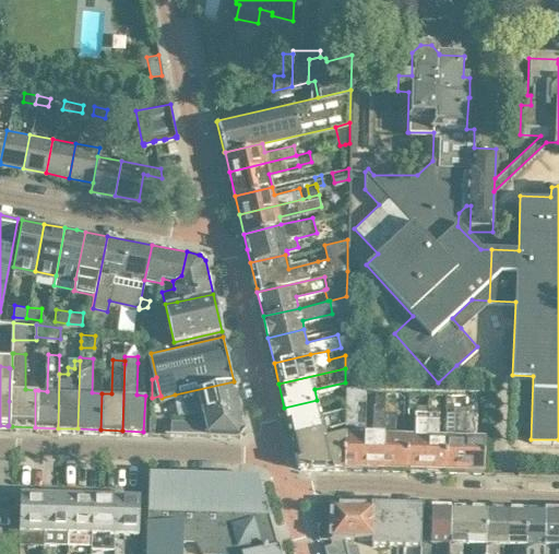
[(202,412),(239,403),(234,381),(175,395),(179,413),(202,412)]
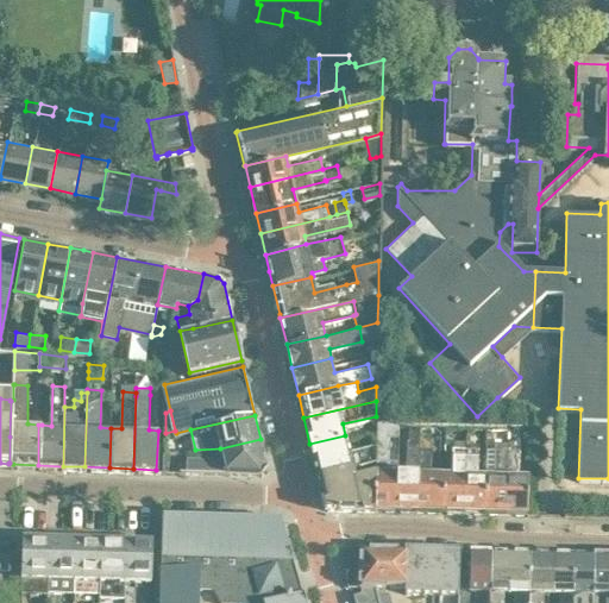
[(376,419),(376,444),(375,459),(375,506),(383,506),(385,508),(393,508),(395,506),(396,506),(397,471),(388,471),(389,445),(389,419),(376,419)]
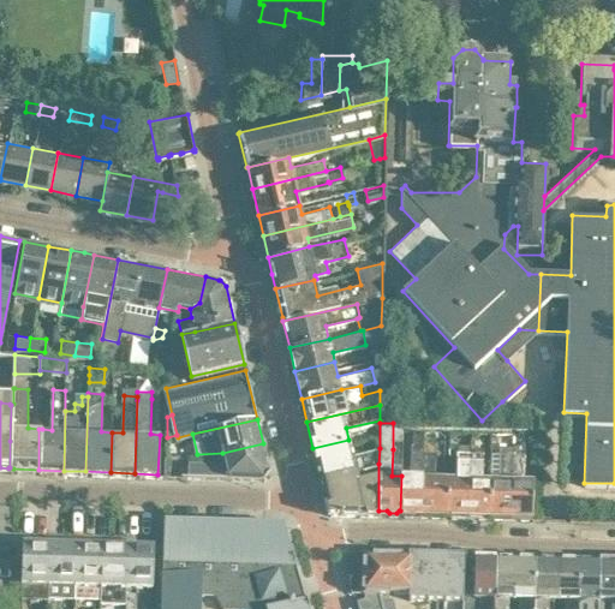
[(408,476),(401,476),(400,511),(401,511),(404,513),(411,514),(413,512),(421,512),(423,449),(423,429),(413,428),(412,449),(410,449),(408,476)]
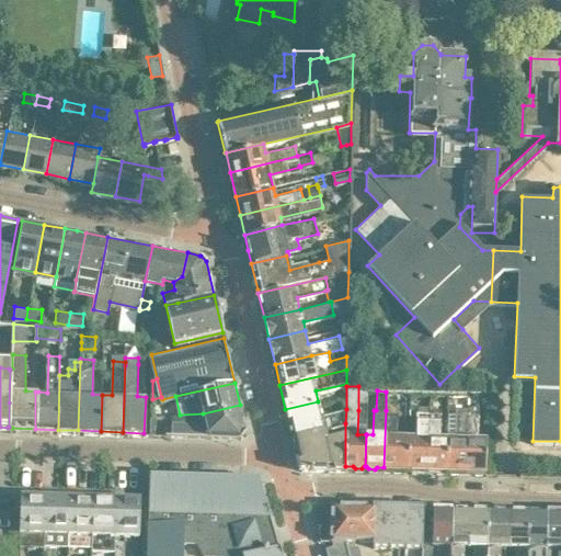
[(321,415),(318,401),(285,409),(293,438),(324,429),(345,423),(346,409),(321,415)]
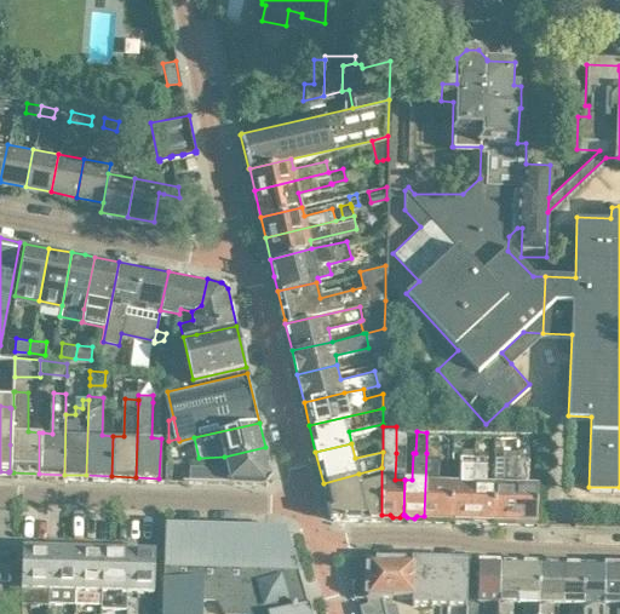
[(426,453),(424,516),(432,516),(435,518),(442,518),(445,516),(451,516),(451,481),(438,481),(440,454),(437,454),(437,445),(426,445),(426,453)]
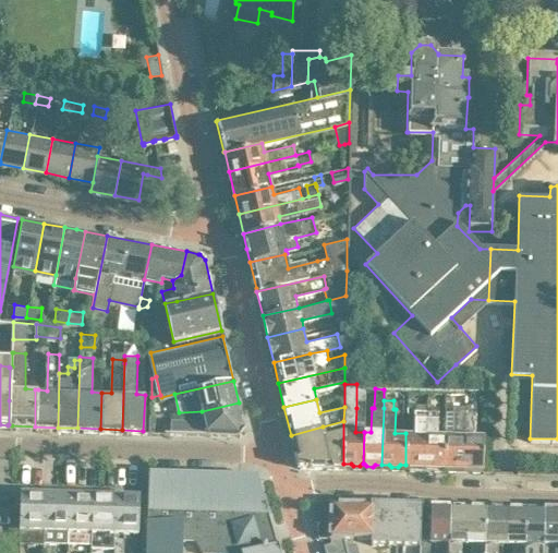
[(165,424),(165,431),(239,433),(244,428),(239,403),(202,411),(204,419),(177,418),(171,418),(171,424),(165,424)]
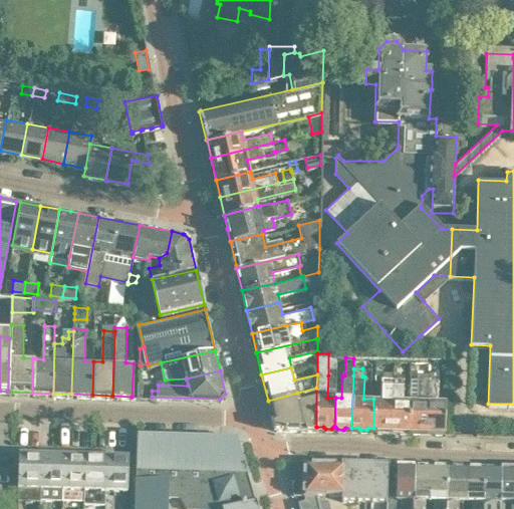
[(410,400),(410,429),(411,429),(413,431),(418,432),(420,430),(427,430),(428,378),(428,372),(422,372),(417,372),(417,378),(416,400),(410,400)]
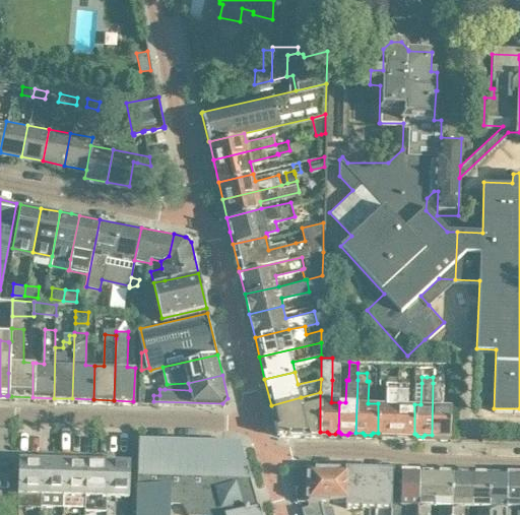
[(389,434),(396,434),(397,381),(387,381),(386,403),(378,403),(378,433),(380,433),(381,435),(387,436),(389,434)]
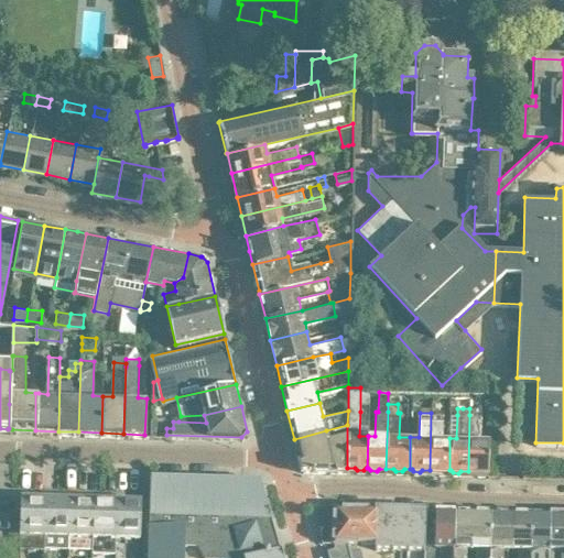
[(442,414),(431,413),(430,470),(436,470),(438,472),(445,472),(447,470),(449,470),(449,438),(442,438),(442,414)]
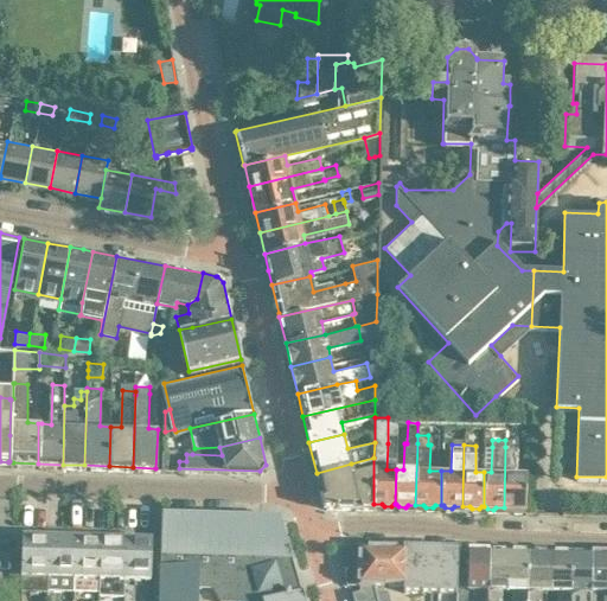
[(505,447),(504,507),(511,507),(513,510),(521,510),(523,507),(525,507),(526,473),(516,473),(517,448),(505,447)]
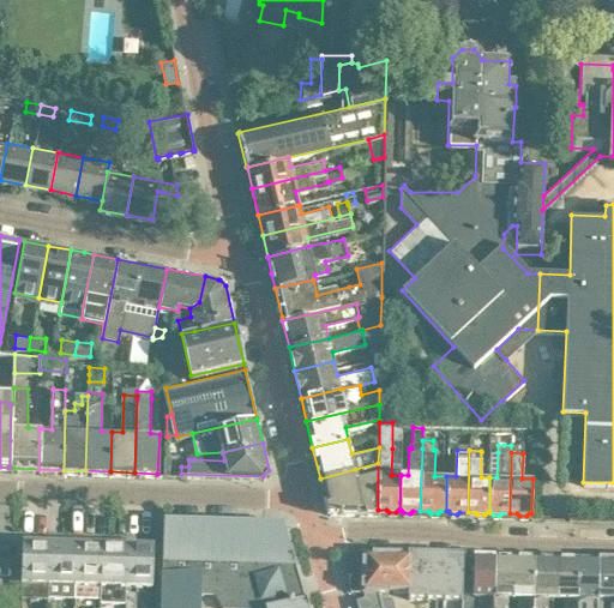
[(378,510),(378,463),(355,469),(320,479),(326,509),(330,511),(378,512),(378,510)]
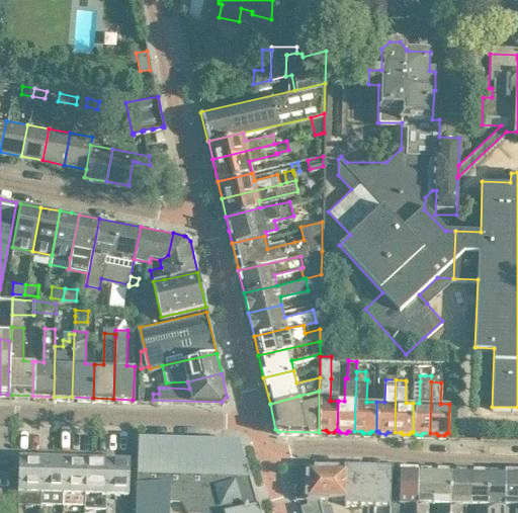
[(138,435),(136,512),(169,512),(170,499),(182,499),(188,511),(210,512),(209,512),(260,512),(257,500),(251,491),(249,482),(249,473),(239,438),(138,435)]
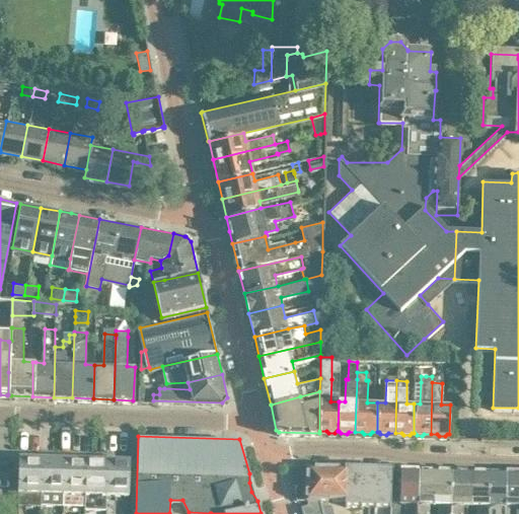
[(19,454),(17,503),(25,503),(25,505),(31,505),(31,503),(41,504),(41,502),(40,502),(42,455),(19,454)]
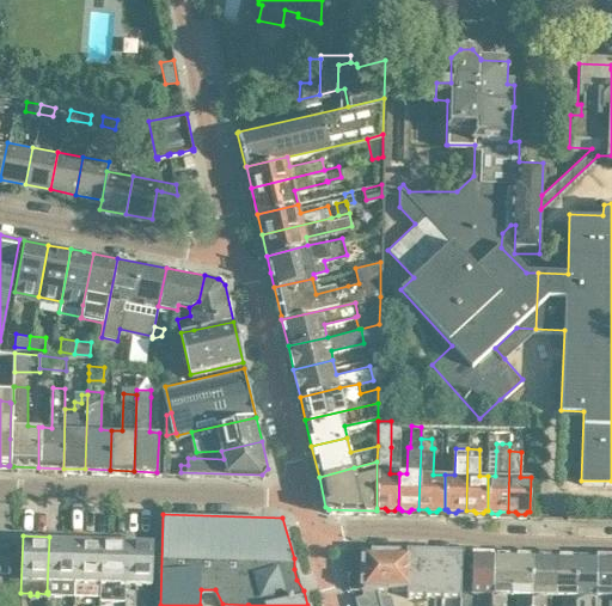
[(73,593),(73,579),(74,538),(49,537),(47,592),(48,592),(73,593)]
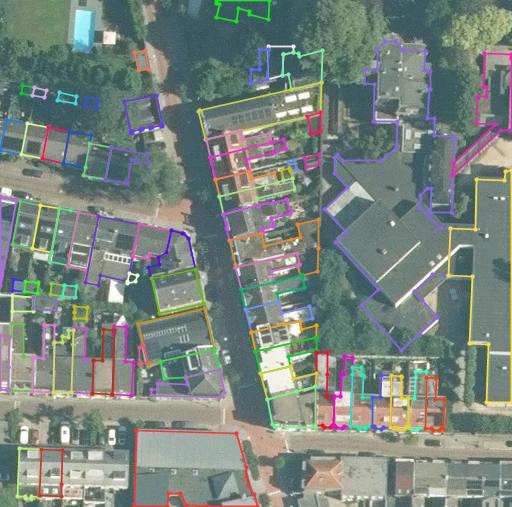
[(62,450),(61,484),(61,496),(83,497),(84,450),(62,450)]
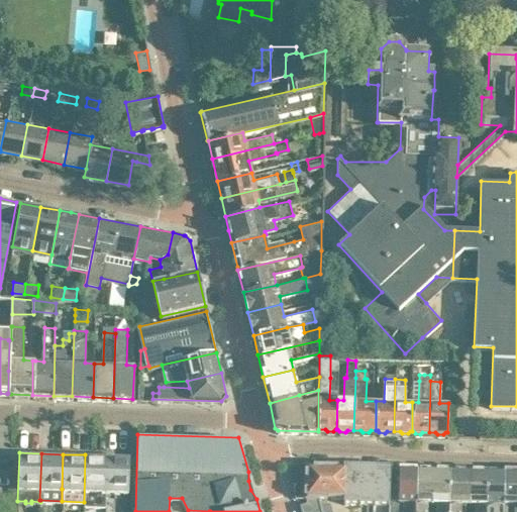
[(105,505),(106,490),(107,455),(85,454),(84,502),(84,505),(105,505)]
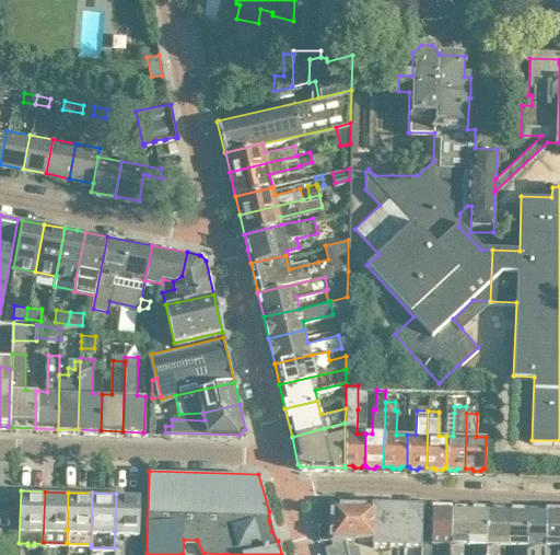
[(140,495),(116,494),(115,531),(139,532),(140,495)]
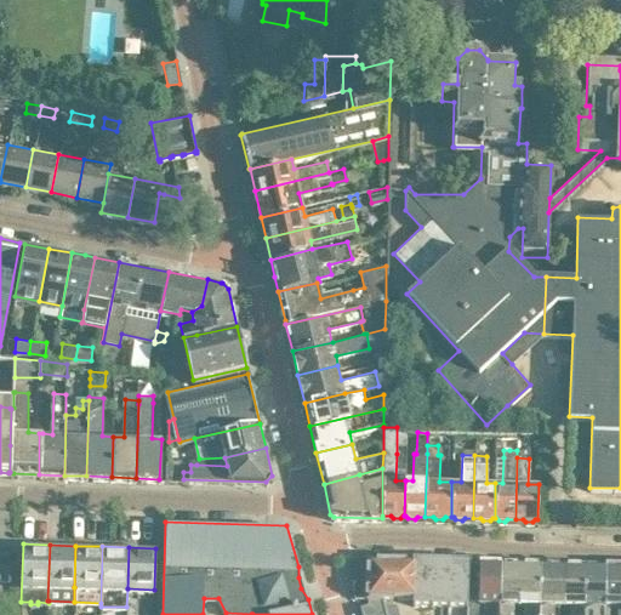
[(366,556),(365,596),(369,596),(392,597),(392,594),(412,596),(414,557),(366,556)]
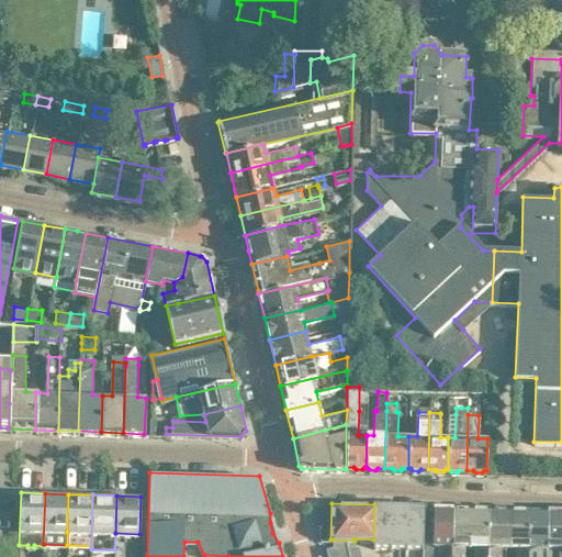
[(373,539),(373,545),(390,545),(391,504),(374,504),(373,539)]
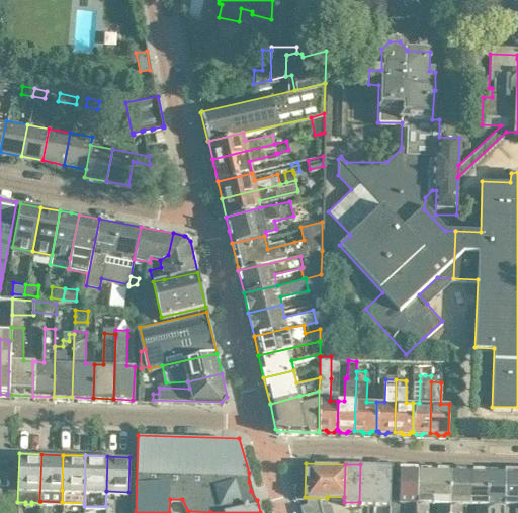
[(360,464),(359,502),(374,503),(375,465),(360,464)]
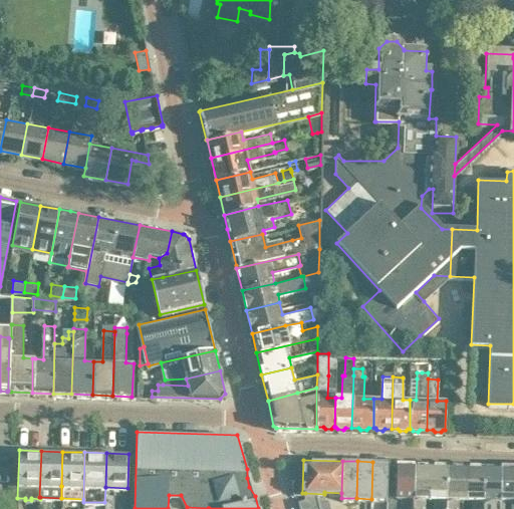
[(372,462),(371,499),(387,499),(388,464),(389,462),(372,462)]
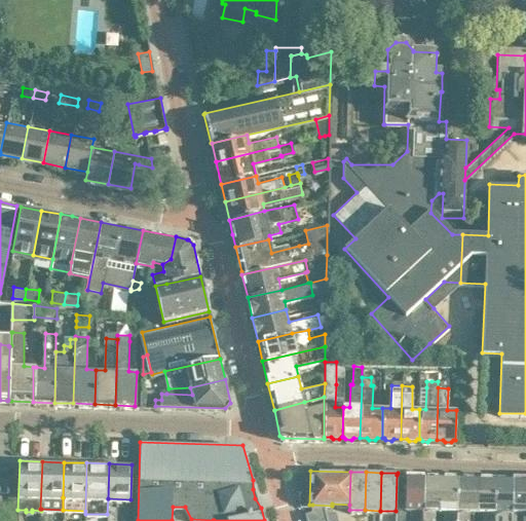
[(396,511),(396,520),(422,520),(423,474),(406,474),(406,475),(397,475),(396,511)]
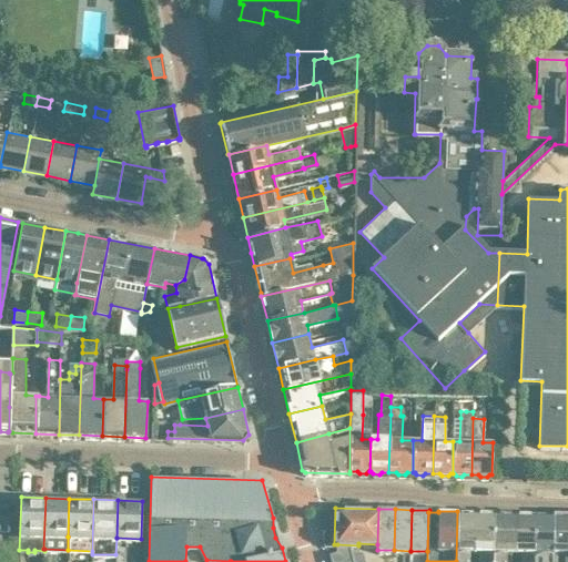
[(469,561),(469,549),(475,549),(476,512),(457,511),(456,561),(469,561)]
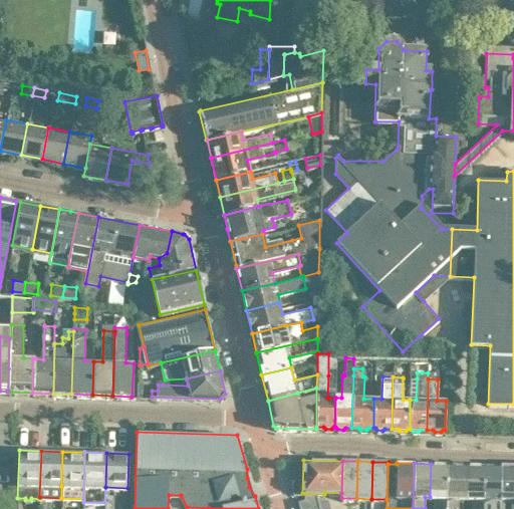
[(447,508),(449,464),(431,464),(430,497),(435,497),(435,508),(447,508)]
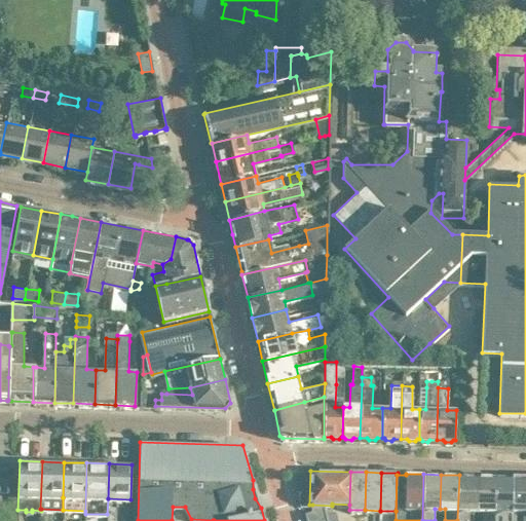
[(479,476),(459,475),(457,520),(468,520),(470,510),(474,510),(478,510),(479,476)]
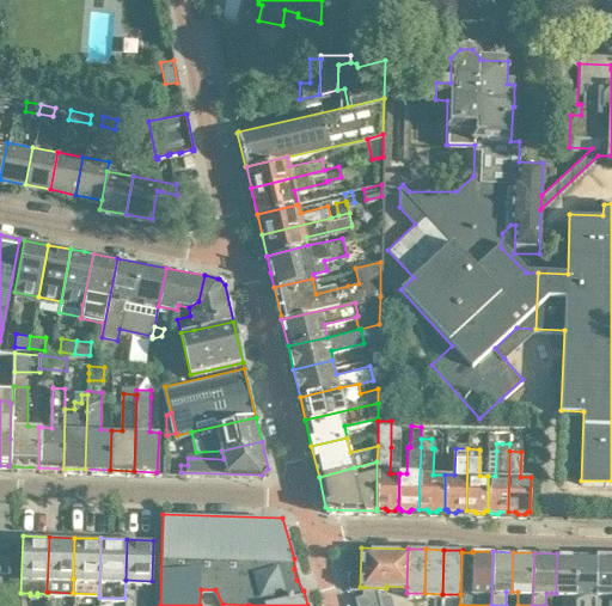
[(576,605),(577,554),(557,554),(556,593),(563,593),(562,605),(576,605)]
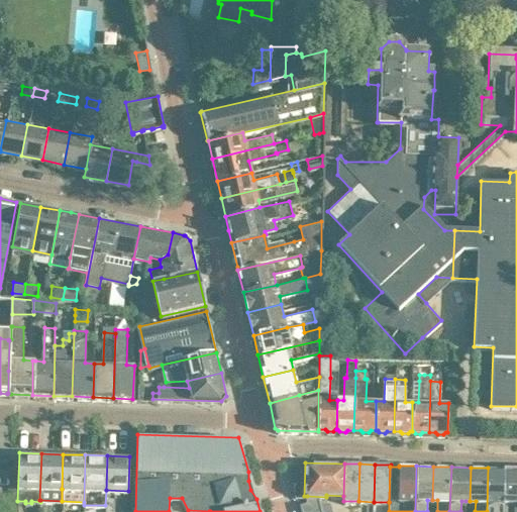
[(503,502),(504,469),(488,468),(487,511),(497,511),(498,502),(503,502)]
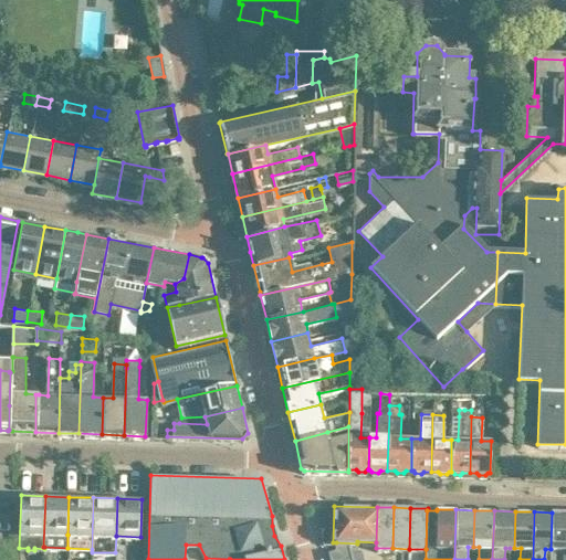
[(549,559),(565,559),(565,511),(552,513),(551,549),(549,559)]
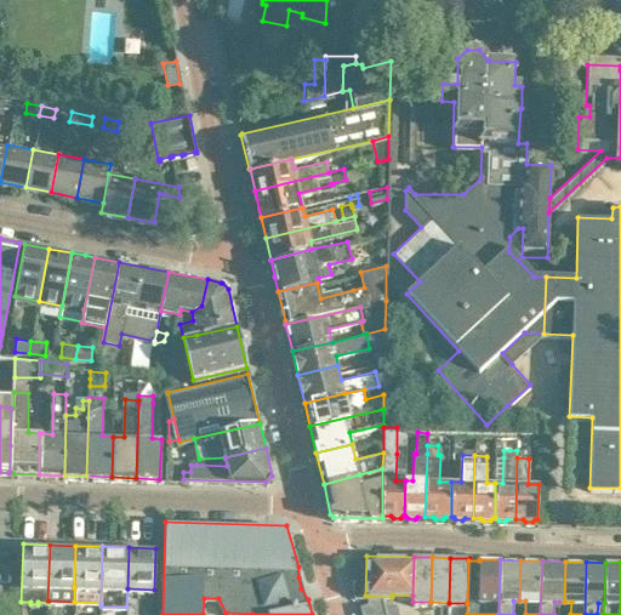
[(369,601),(360,604),(363,614),(369,614),(385,611),(382,602),(369,601)]
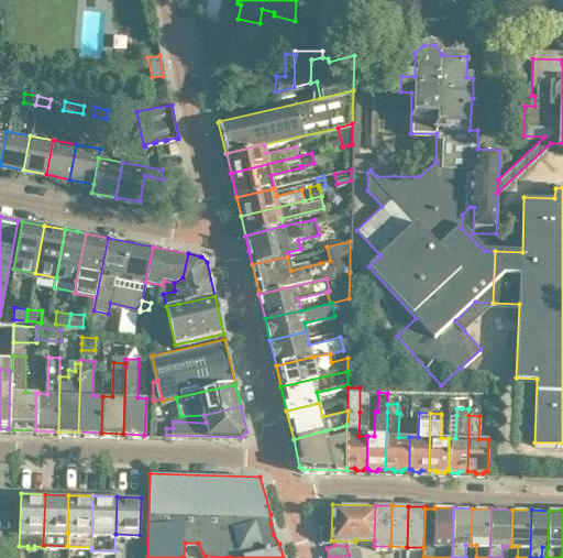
[(359,546),(346,546),(349,555),(350,557),(361,557),(359,547),(359,546)]
